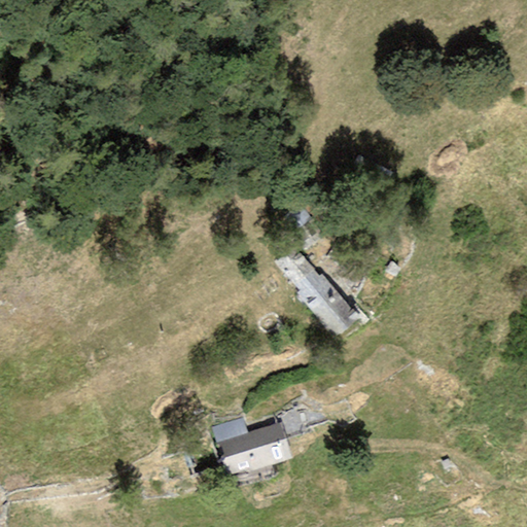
[(307,210),(290,218),(307,247),(323,237),(307,210)]
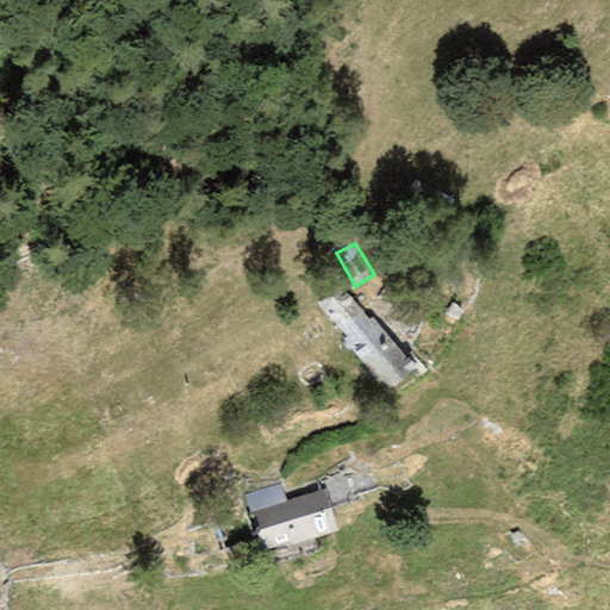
[(347,336),(369,318),(338,286),(317,304),(347,336)]
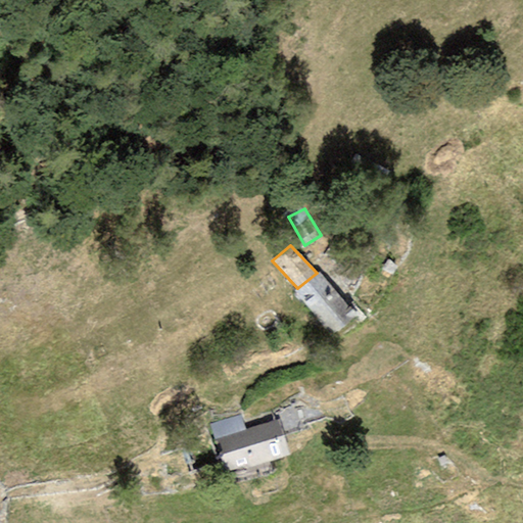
[(334,334),(355,316),(319,272),(317,273),(297,288),(294,290),(334,334)]
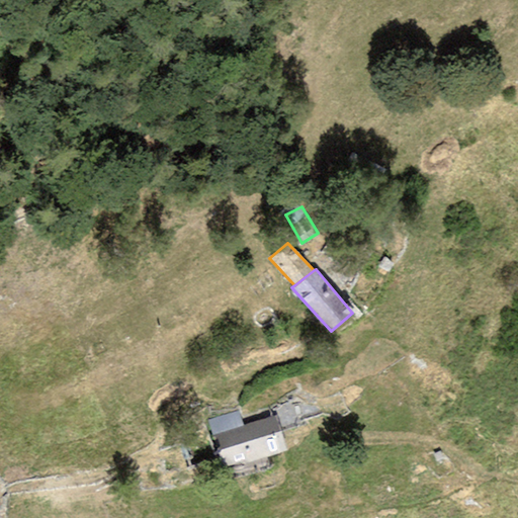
[(216,435),(244,426),(238,410),(207,421),(212,436),(216,435)]
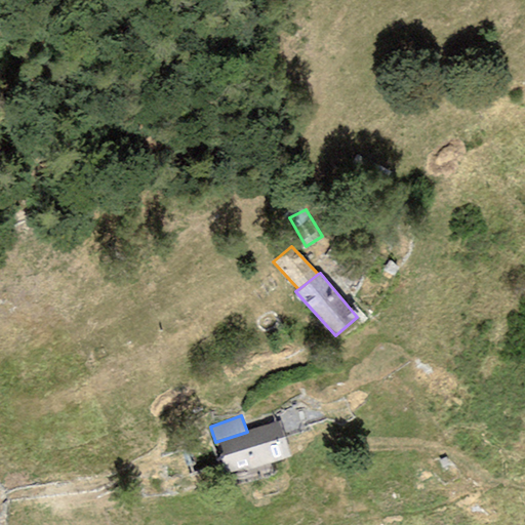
[(244,471),(291,456),(280,421),(247,432),(218,441),(229,473),(244,469),(244,471)]
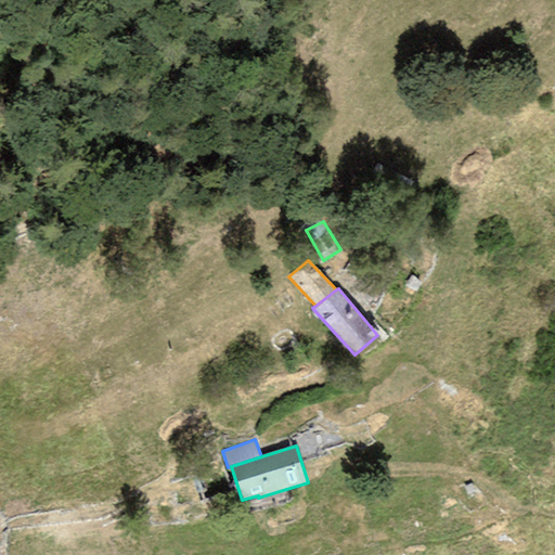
[(470,485),(463,489),(466,495),(474,492),(470,485)]
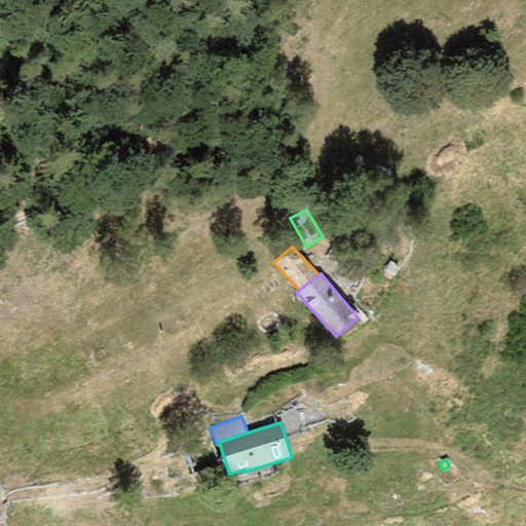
All buildings are outlined.
